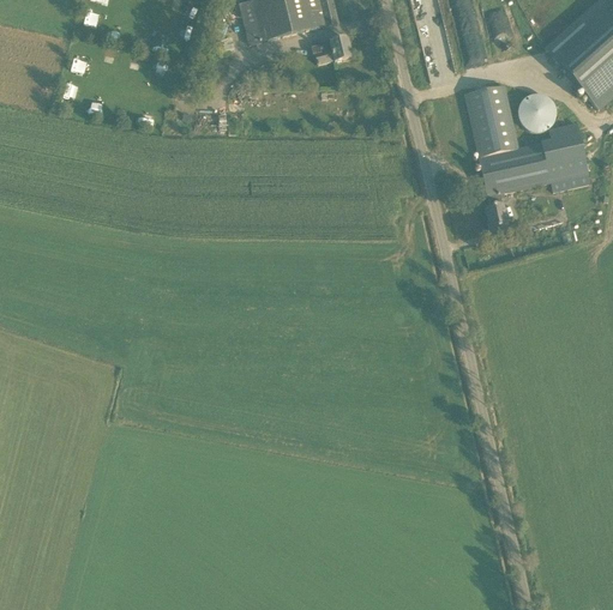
[(248,0),(239,2),(248,44),(338,23),(334,0),(248,0)]
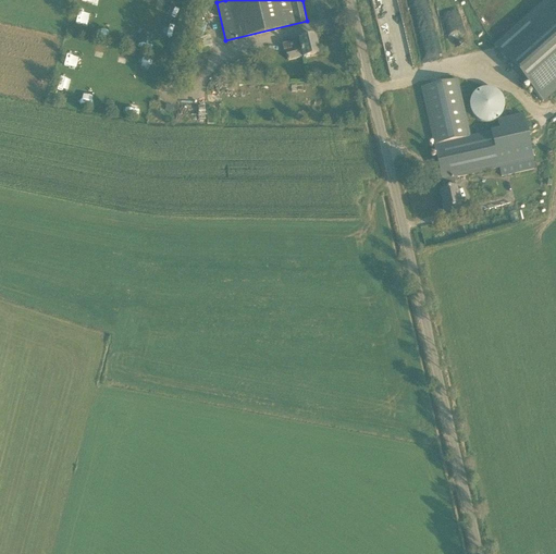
[(409,0),(420,44),(410,47),(415,64),(440,58),(425,0),(409,0)]
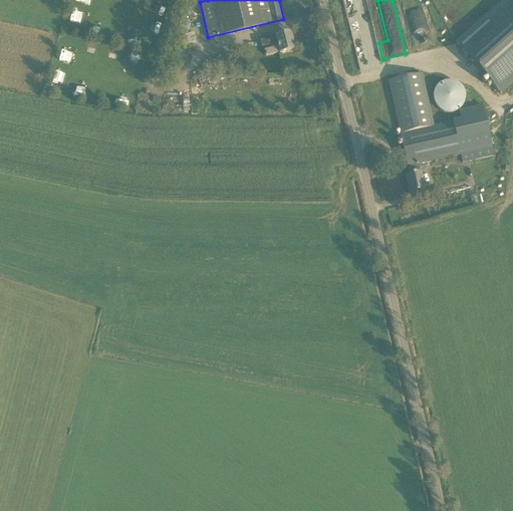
[(501,91),(512,80),(512,0),(504,0),(457,42),(501,91)]
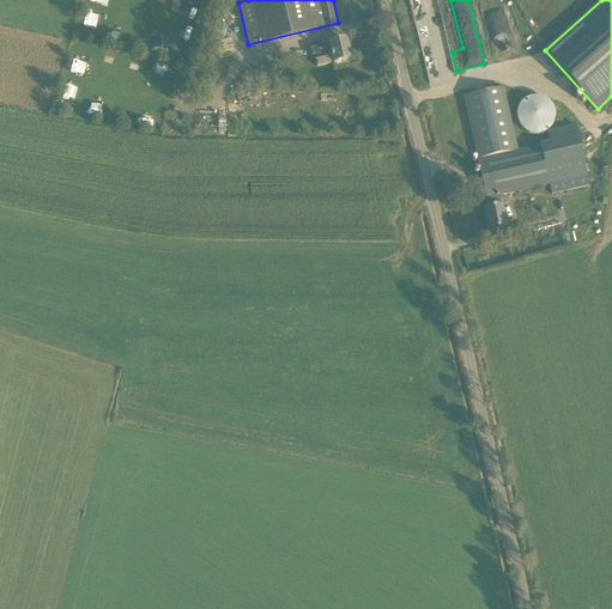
[(97,26),(101,12),(88,8),(84,23),(97,26)]
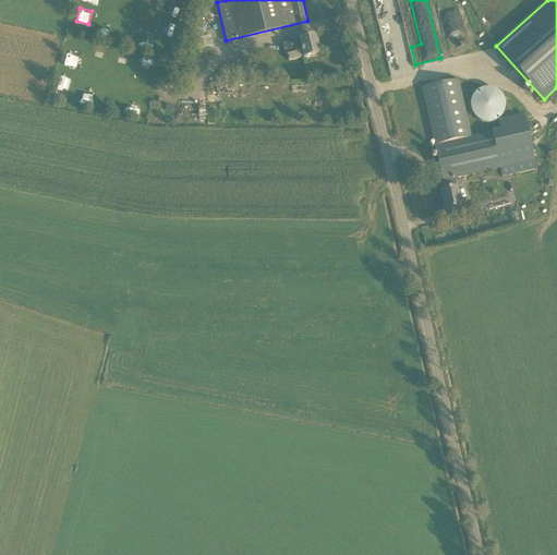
[(220,19),(214,20),(216,31),(222,29),(220,19)]
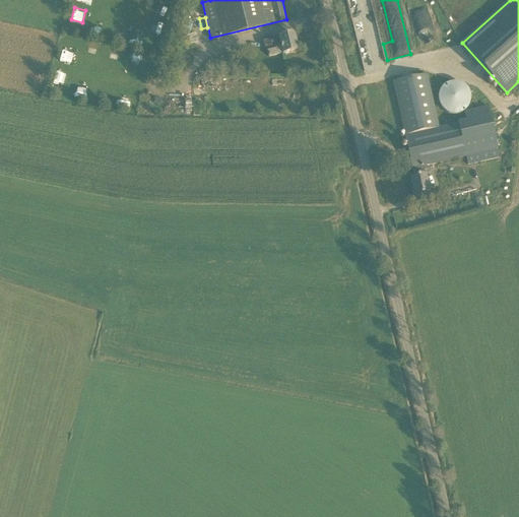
[(112,38),(125,40),(127,28),(115,25),(112,38)]
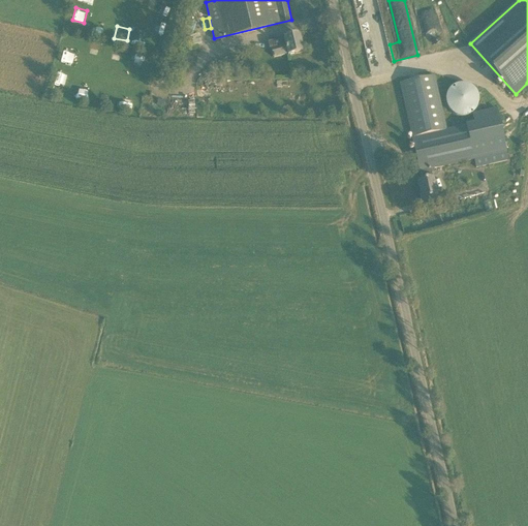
[(300,32),(284,36),(286,43),(275,47),(277,56),(288,53),(288,54),(289,53),(292,65),(306,62),(303,50),(304,50),(301,40),(304,39),(302,32),(300,33),(300,32)]
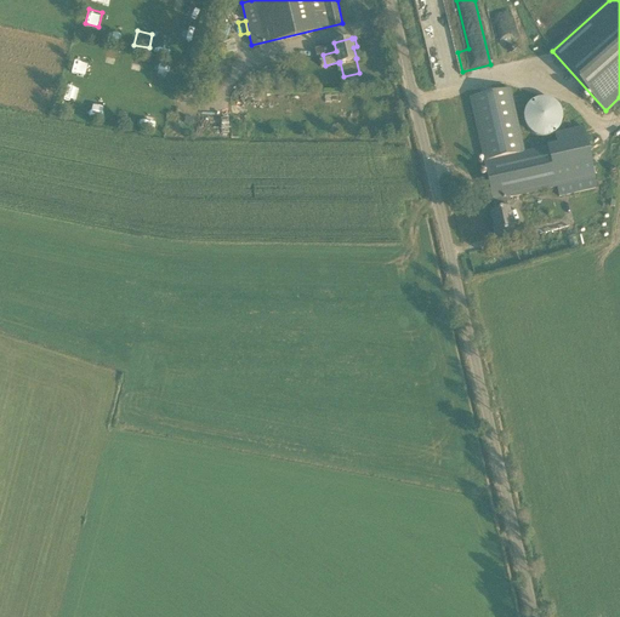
[(70,72),(83,75),(87,62),(74,58),(70,72)]
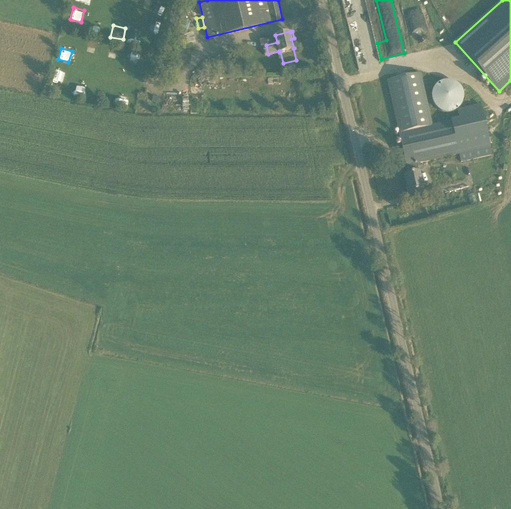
[(130,59),(138,60),(139,52),(131,51),(130,59)]
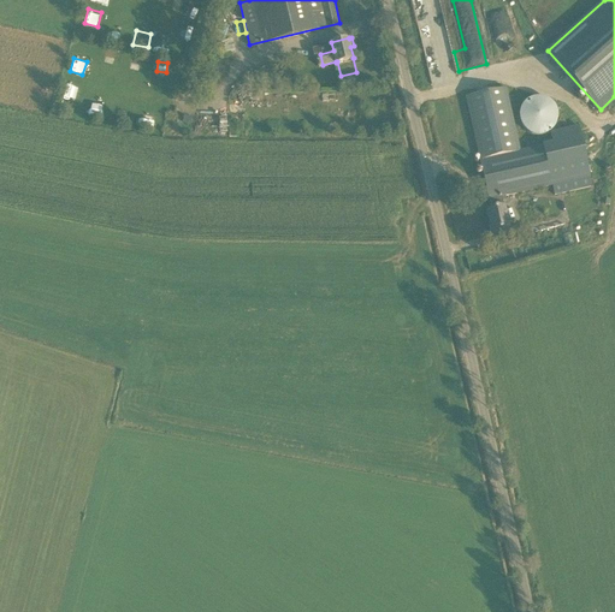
[(242,78),(231,95),(241,101),(252,84),(242,78)]
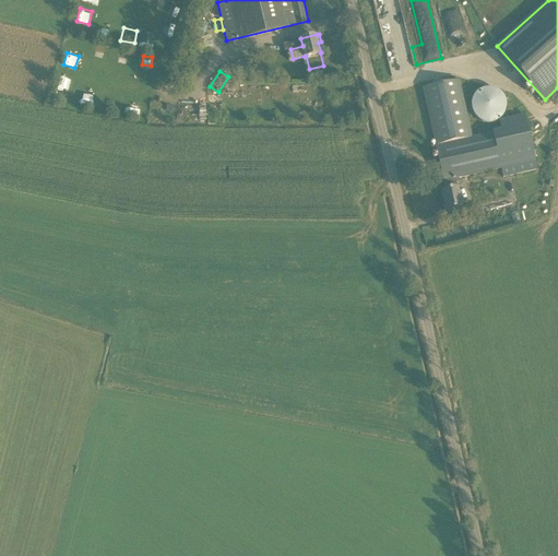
[(71,87),(71,78),(61,77),(60,86),(71,87)]
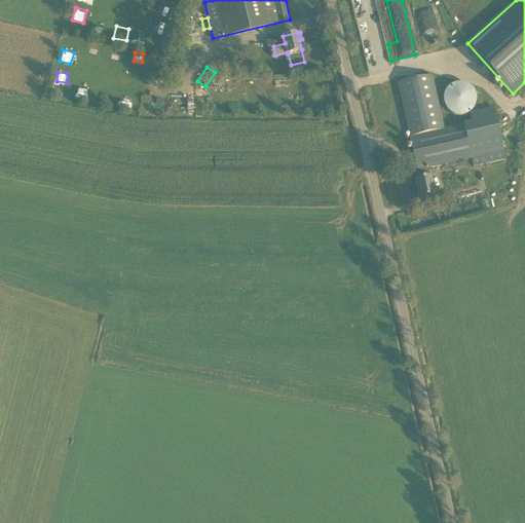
[(410,135),(411,135),(411,133),(444,125),(433,73),(399,80),(410,135)]
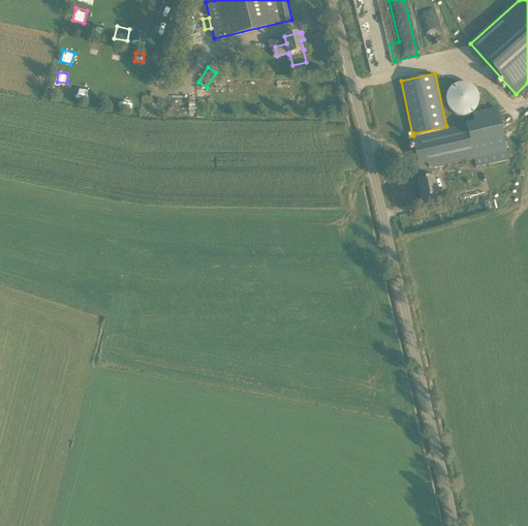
[(470,112),(471,111),(472,111),(473,110),(474,109),(475,106),(476,105),(477,104),(477,103),(478,101),(478,100),(478,98),(478,97),(478,96),(478,94),(478,93),(477,91),(477,90),(476,89),(475,88),(474,87),(473,86),(472,85),(471,84),(470,83),(469,82),(468,82),(466,81),(465,81),(463,81),(462,81),(461,81),(459,81),(458,81),(456,82),(455,82),(454,83),(453,84),(452,85),(451,86),(449,87),(448,88),(447,89),(446,90),(446,91),(445,93),(445,94),(445,96),(445,97),(445,98),(445,100),(445,101),(446,102),(446,104),(447,105),(448,106),(449,107),(451,109),(452,110),(453,111),(454,112),(455,113),(456,113),(458,114),(459,114),(461,114),(462,114),(463,114),(465,114),(466,114),(468,113),(469,113),(470,112)]
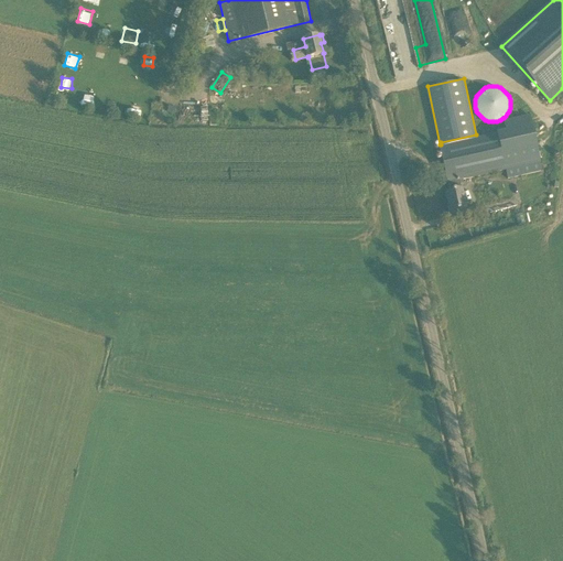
[(93,105),(96,96),(86,93),(83,101),(93,105)]
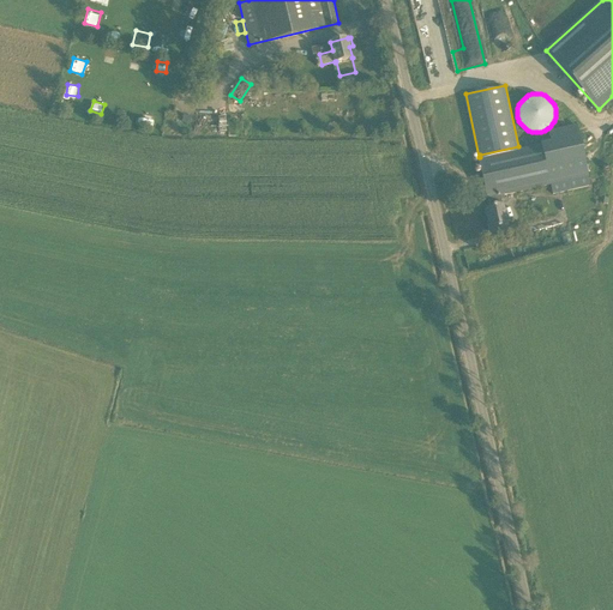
[(480,155),(480,157),(488,197),(491,207),(486,209),(491,230),(509,227),(500,194),(551,182),(553,191),(589,182),(576,121),(548,128),(547,128),(550,139),(518,146),(480,155)]
